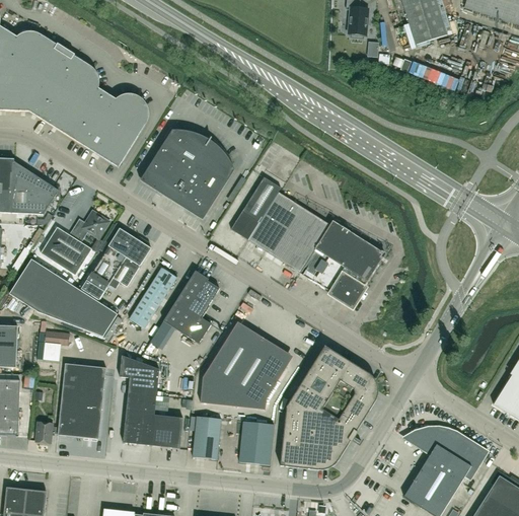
[(359,6),(359,0),(346,0),(346,7),(350,8),(348,31),(351,31),(351,33),(362,34),(362,32),(365,33),(368,7),(359,6)]
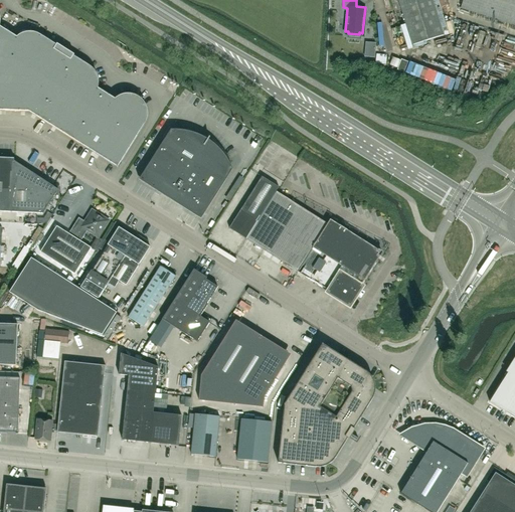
[(398,0),(412,42),(443,33),(432,0),(398,0)]
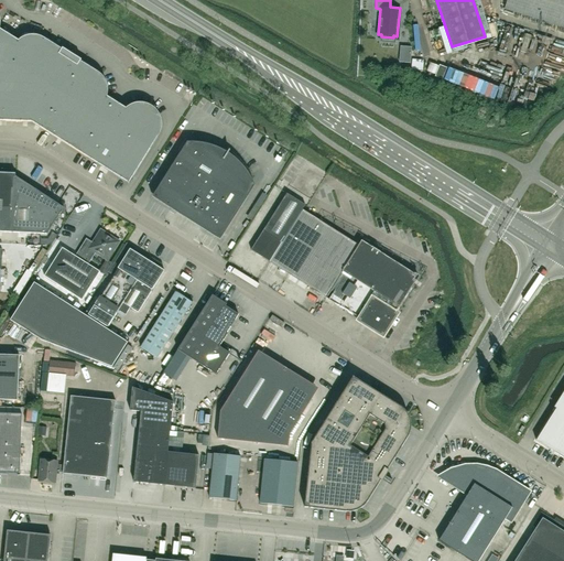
[(505,0),(503,6),(563,24),(563,0),(505,0)]
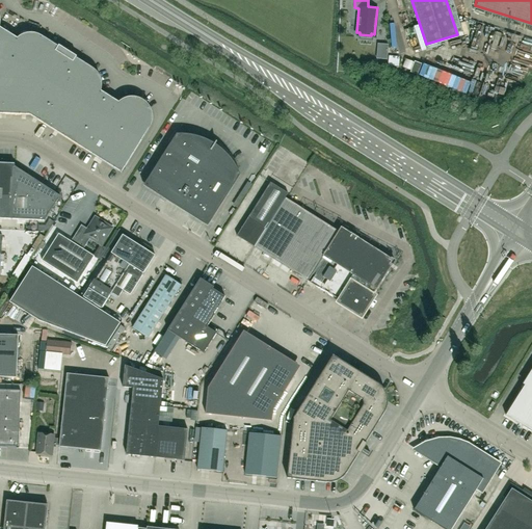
[(0,111),(14,112),(17,36),(0,25),(0,111)]
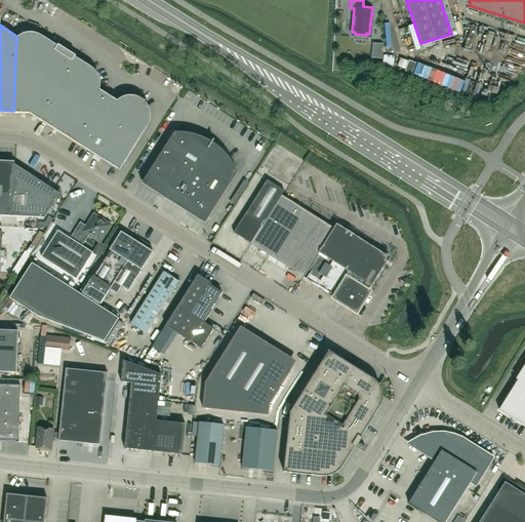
[(16,36),(13,111),(29,111),(52,126),(90,65),(40,33),(36,31),(31,31),(26,31),(21,33),(16,36)]
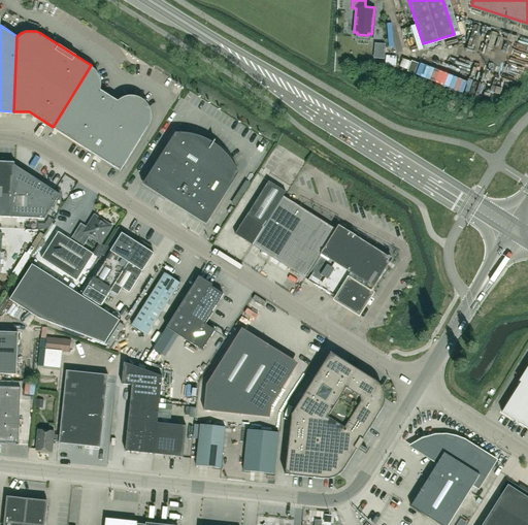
[(95,69),(91,65),(53,127),(87,148),(117,99),(99,88),(100,83),(100,77),(98,73),(95,69)]
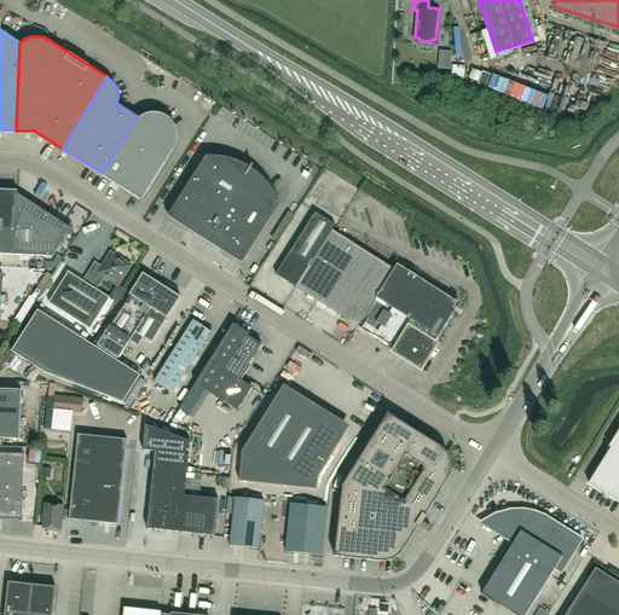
[(137,116),(102,173),(140,198),(165,161),(163,160),(173,146),(175,139),(177,133),(175,127),(173,121),(168,115),(162,112),(156,110),(149,110),(143,112),(137,116)]
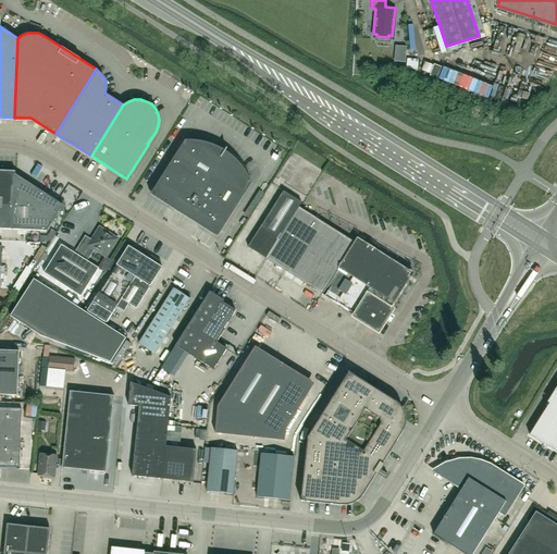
[(183,213),(221,152),(214,149),(208,146),(201,145),(195,143),(187,143),(175,161),(171,158),(149,192),(183,213)]
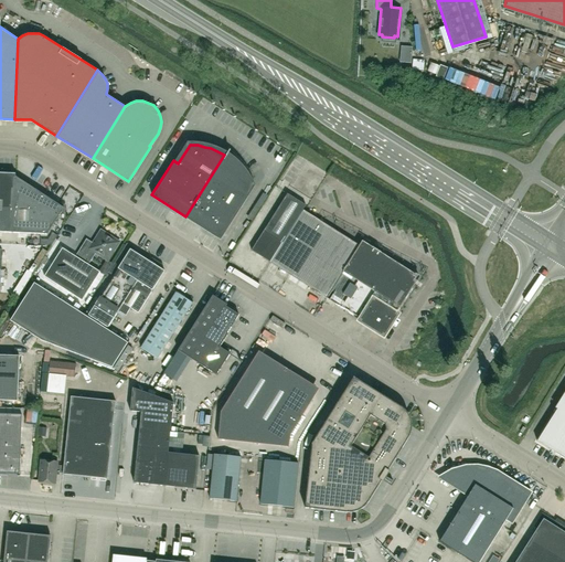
[(231,159),(224,155),(185,216),(220,237),(237,210),(233,207),(248,182),(245,176),(241,169),(236,165),(231,159)]
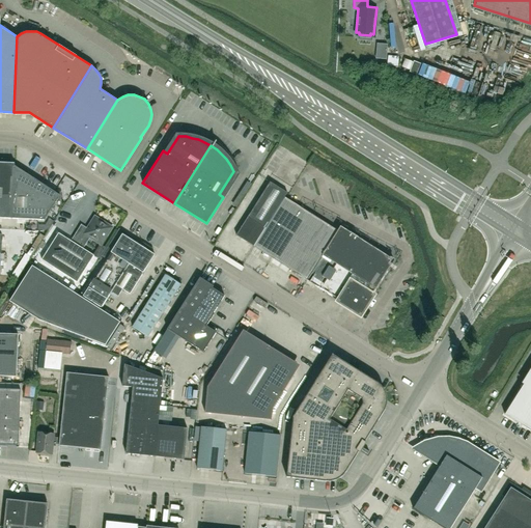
[(14,161),(0,160),(0,215),(11,216),(14,163),(14,161)]
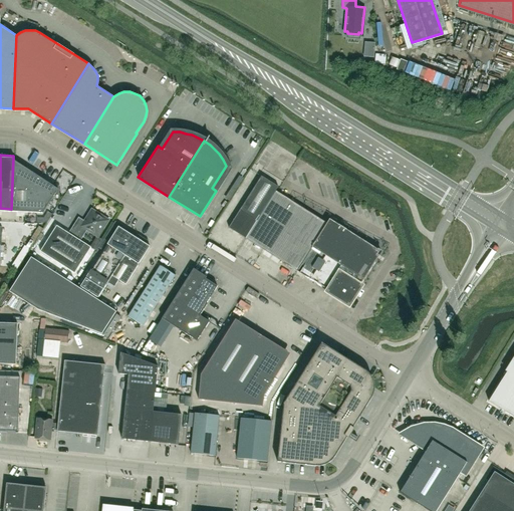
[(13,158),(11,209),(42,211),(57,187),(13,158)]
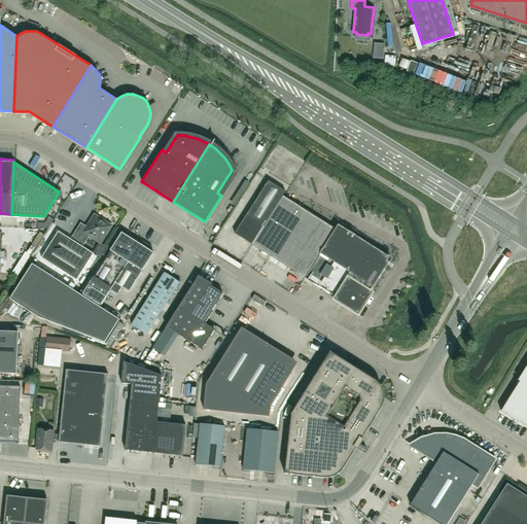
[(304,275),(335,226),(282,194),(285,189),(268,178),(234,232),(251,242),(304,275)]
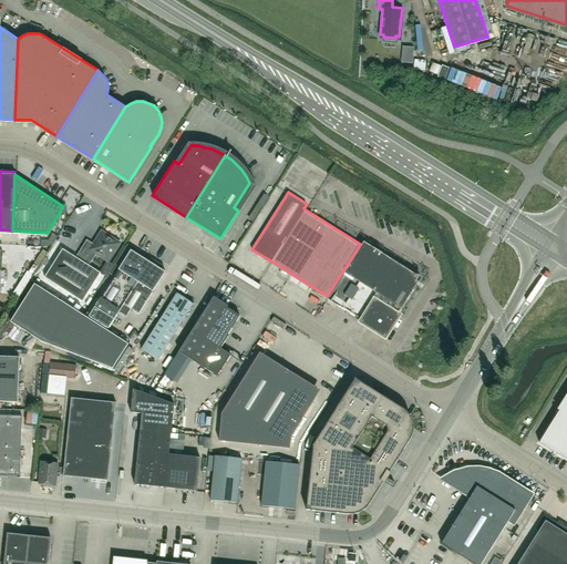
[(107,258),(119,241),(101,229),(93,242),(85,237),(74,255),(62,246),(43,275),(81,299),(100,270),(88,263),(95,250),(107,258)]
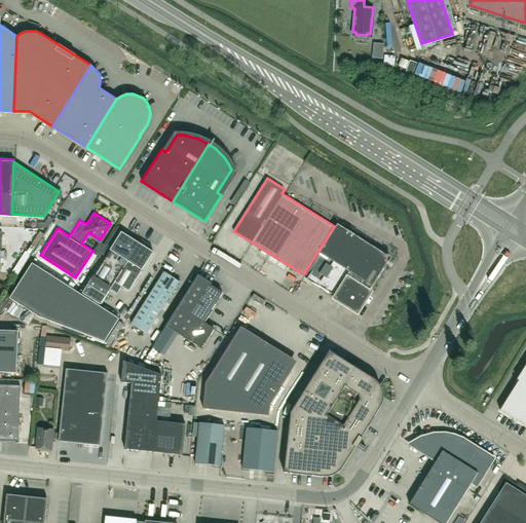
[(336,222),(334,226),(303,274),(333,294),(331,297),(357,313),(372,289),(369,287),(383,264),(380,250),(336,222)]
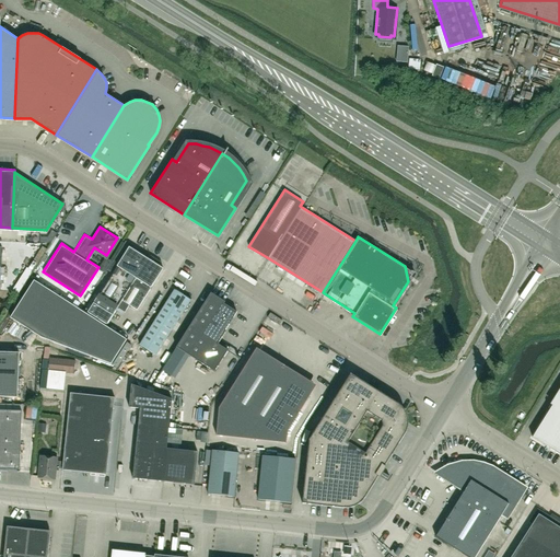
[(112,313),(117,305),(124,310),(128,303),(136,308),(150,286),(162,266),(128,244),(128,245),(93,301),(86,311),(106,323),(112,313)]
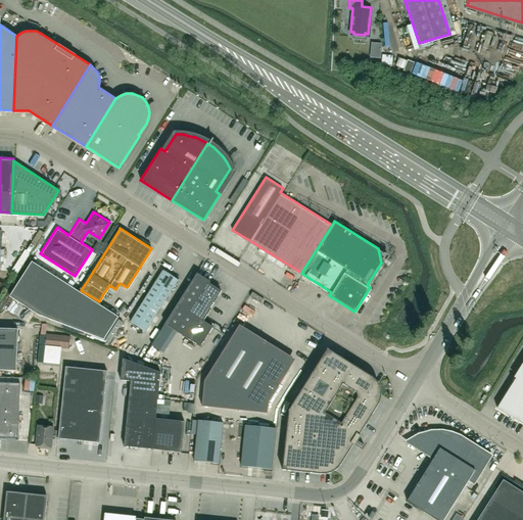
[(103,337),(117,315),(31,260),(9,294),(38,313),(103,337)]
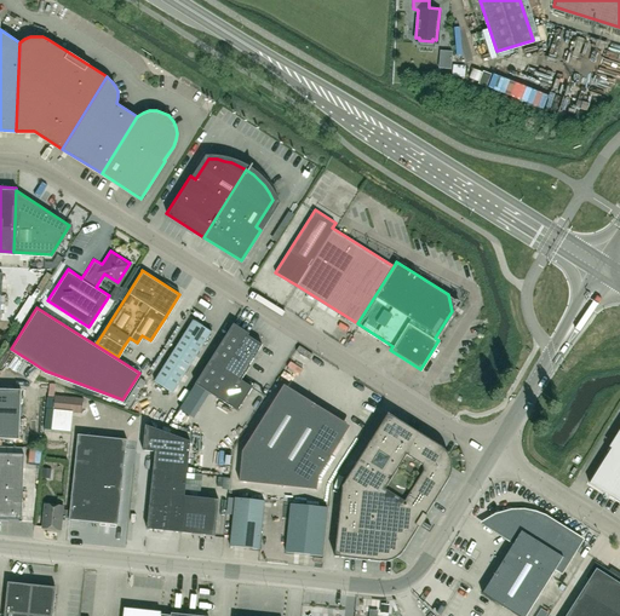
[(154,379),(172,390),(211,328),(193,317),(154,379)]
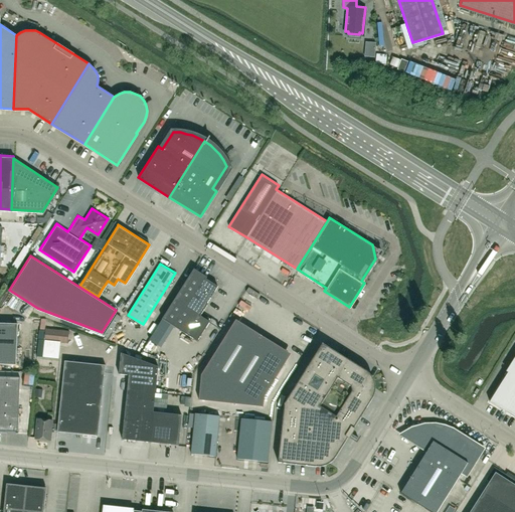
[(205,277),(206,275),(193,267),(161,317),(196,339),(209,320),(199,314),(207,302),(206,301),(217,285),(205,277)]
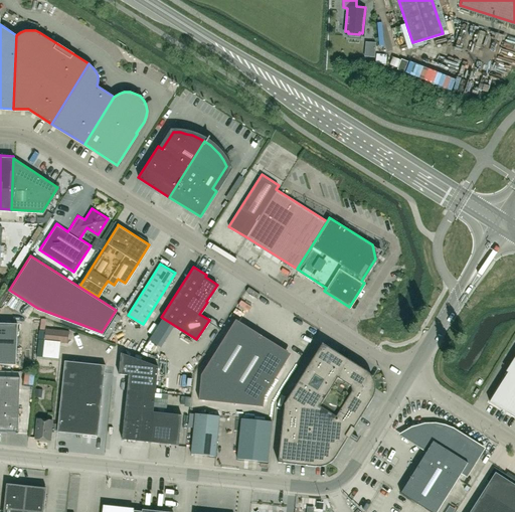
[(76,278),(68,273),(66,277),(74,282),(76,278)]
